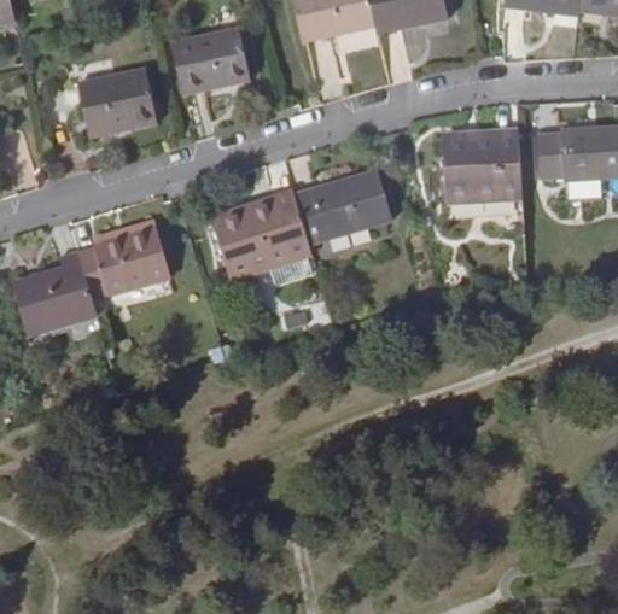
[(0,0),(0,25),(13,24),(9,0),(0,0)]
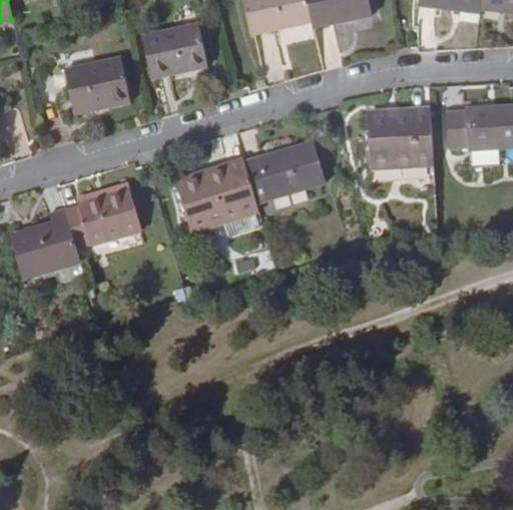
[(241,0),(248,34),(310,21),(306,0),(241,0)]
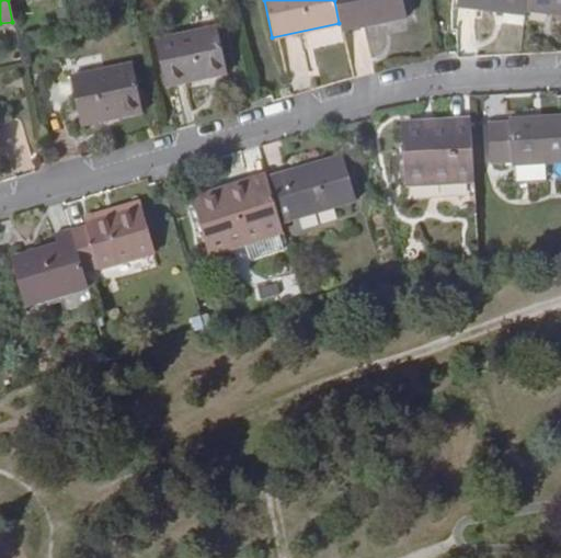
[(334,0),(339,23),(341,29),(407,14),(403,0),(334,0)]
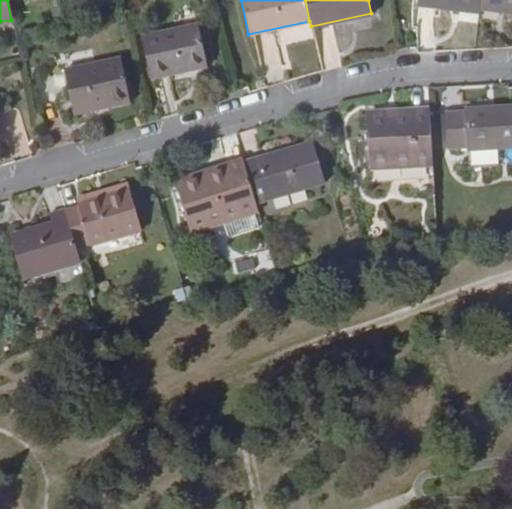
[(417,0),(417,5),(480,12),(481,7),(481,0),(417,0)]
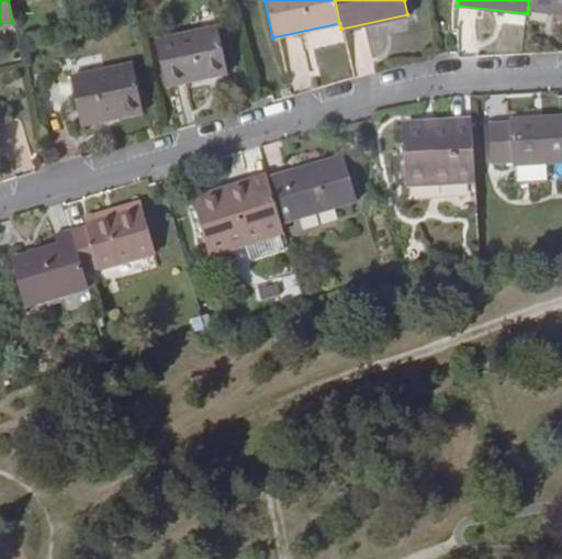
[(528,0),(528,8),(561,11),(561,0),(528,0)]
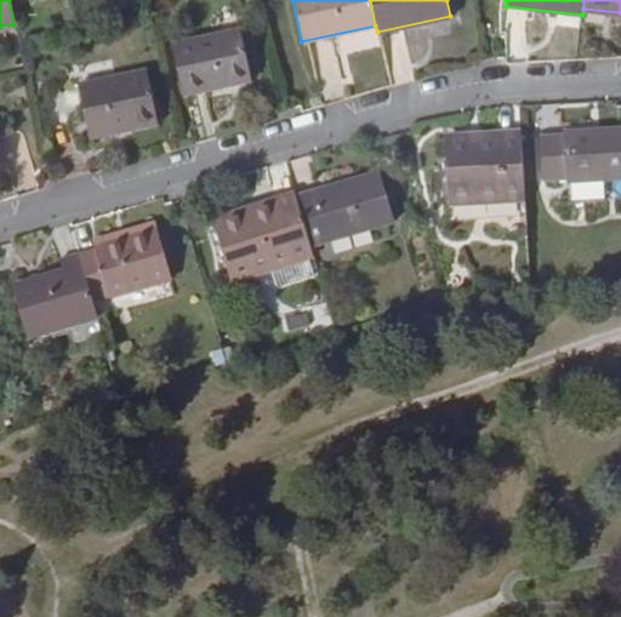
[(182,96),(208,91),(206,85),(250,75),(240,32),(171,47),(182,96)]
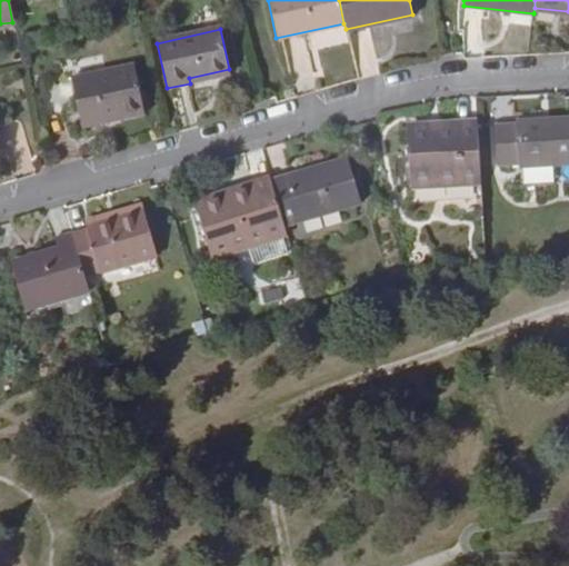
[(130,66),(67,83),(81,132),(106,126),(105,121),(142,110),(130,66)]
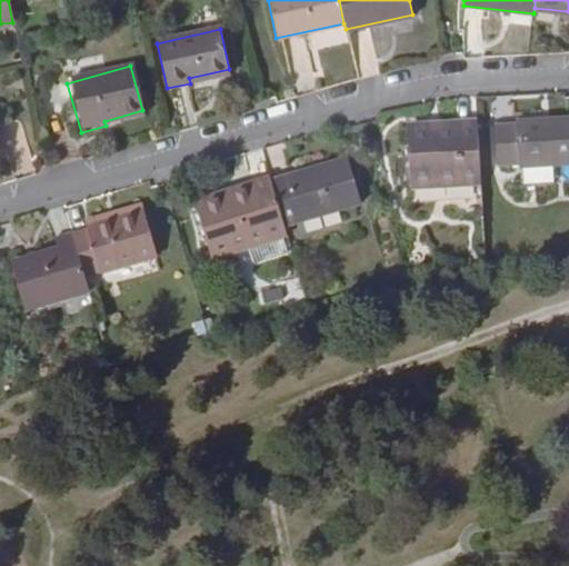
[(230,75),(229,69),(189,78),(190,83),(230,75)]
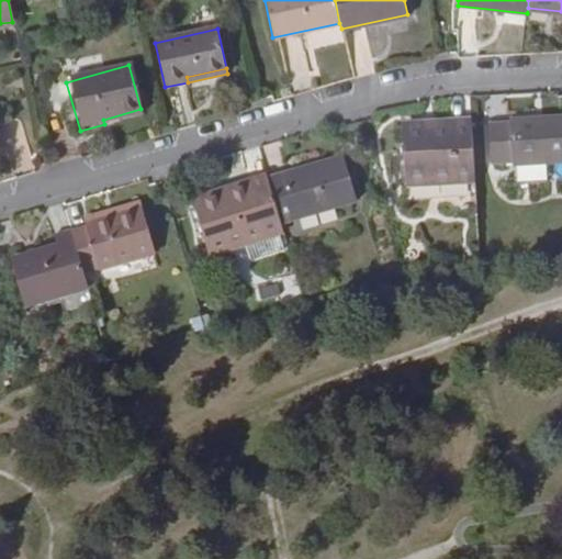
[(561,163),(561,118),(513,122),(514,126),(492,127),(495,165),(516,165),(516,167),(561,163)]
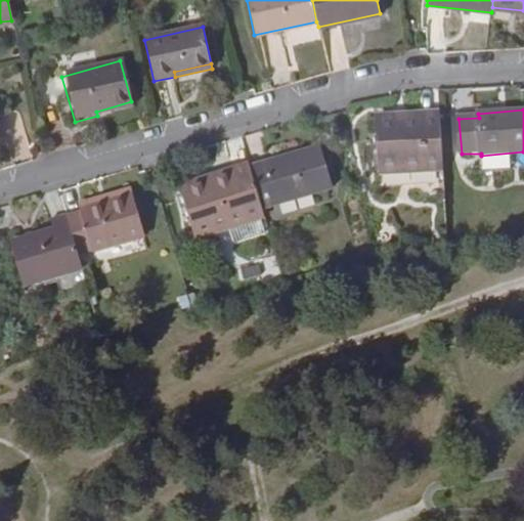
[(400,121),(399,115),(377,116),(380,169),(443,166),(440,112),(422,113),(422,120),(400,121)]
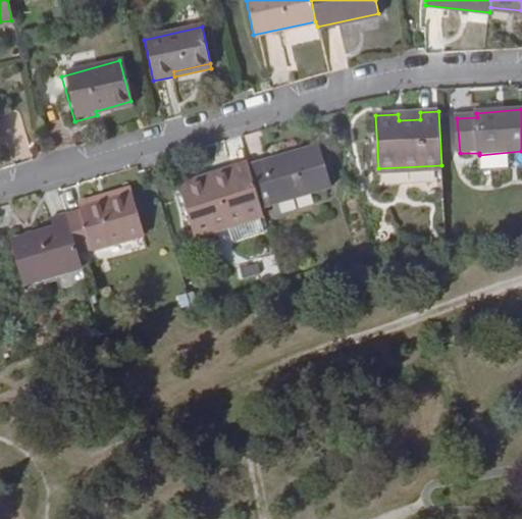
[(318,145),(249,167),(262,209),(331,187),(318,145)]
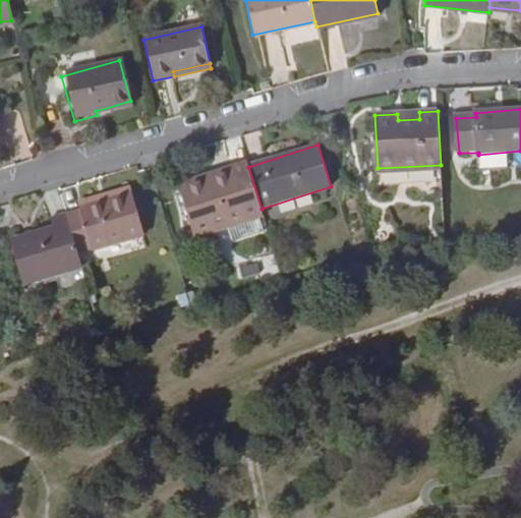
[(193,237),(264,216),(262,209),(248,167),(247,162),(228,168),(229,172),(214,177),(213,172),(177,183),(193,237)]
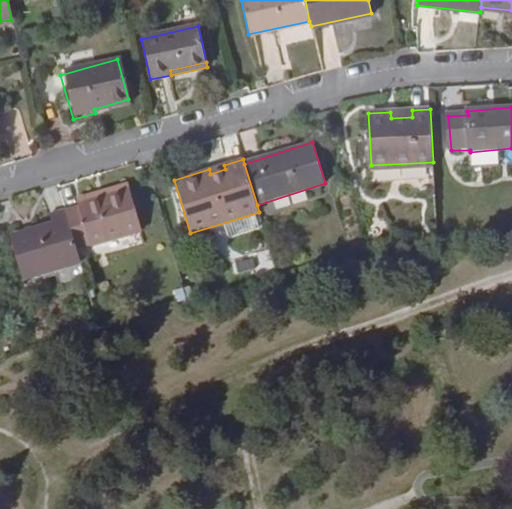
[(224,165),(209,169),(210,174),(225,169),(224,165)]
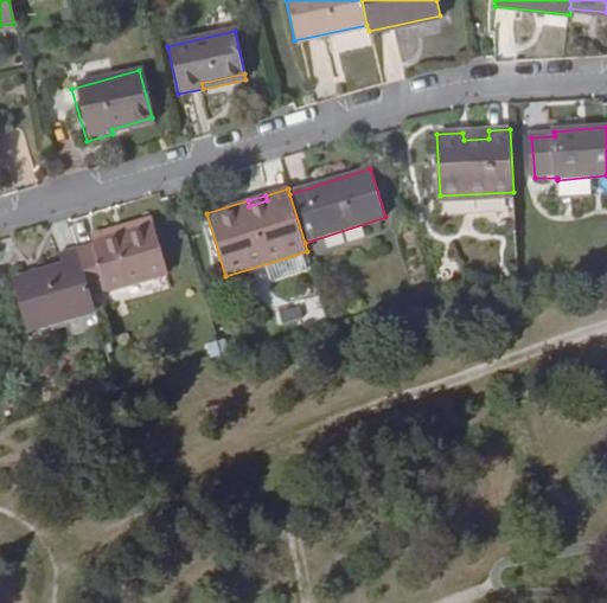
[(77,252),(91,297),(167,274),(152,226),(93,244),(94,248),(77,252)]
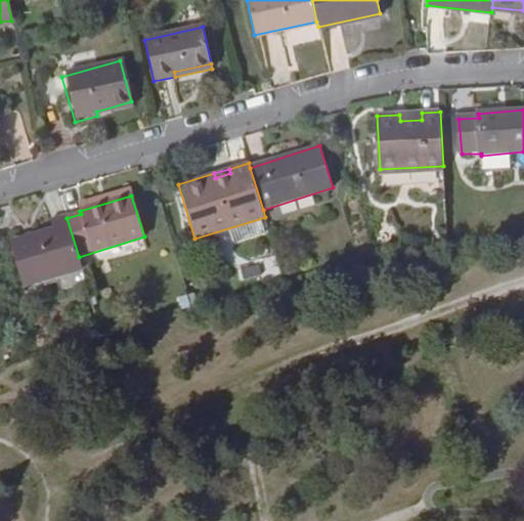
[(24,286),(82,268),(79,257),(67,218),(66,215),(50,220),(53,228),(10,242),(24,286)]
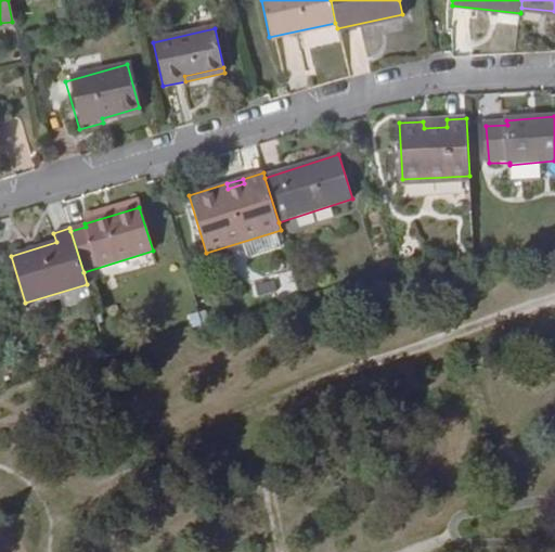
All buildings are outlined.
